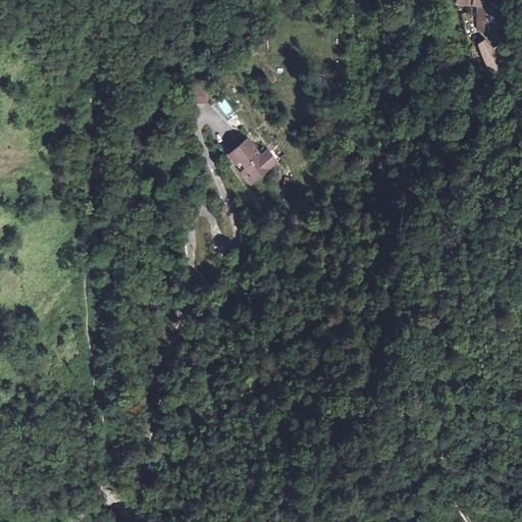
[(482,0),(473,0),(474,0),(473,25),(484,25),(484,14),(483,6),(483,1),(482,0)]
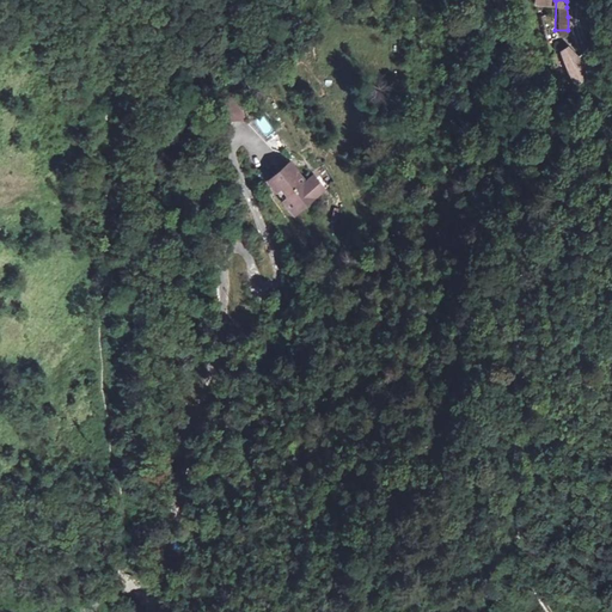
[(565,49),(561,42),(554,47),(556,55),(568,80),(580,73),(577,59),(565,49)]
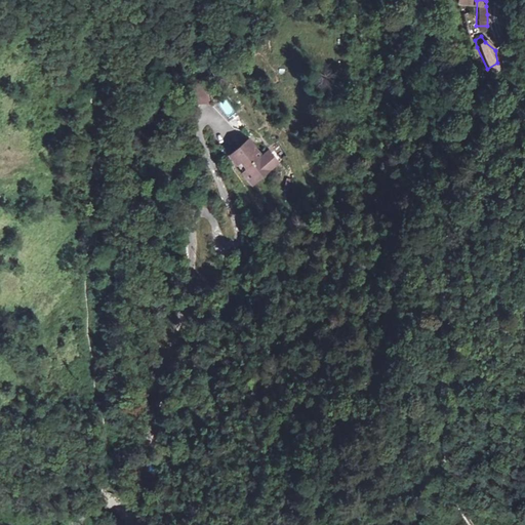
[(209,83),(209,75),(198,74),(196,81),(195,93),(209,94),(209,83)]
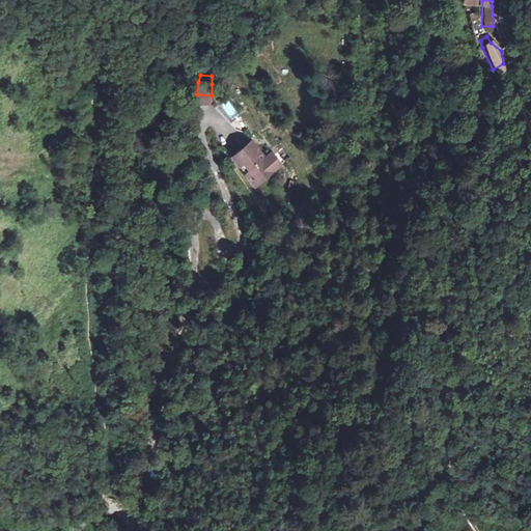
[(257,184),(281,165),(272,152),(268,157),(254,140),(236,155),(249,170),(247,171),(257,184)]
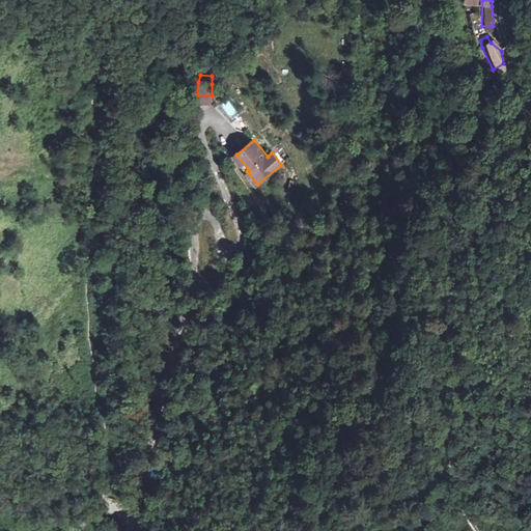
[(274,151),(272,152),(281,165),(284,163),(274,151)]
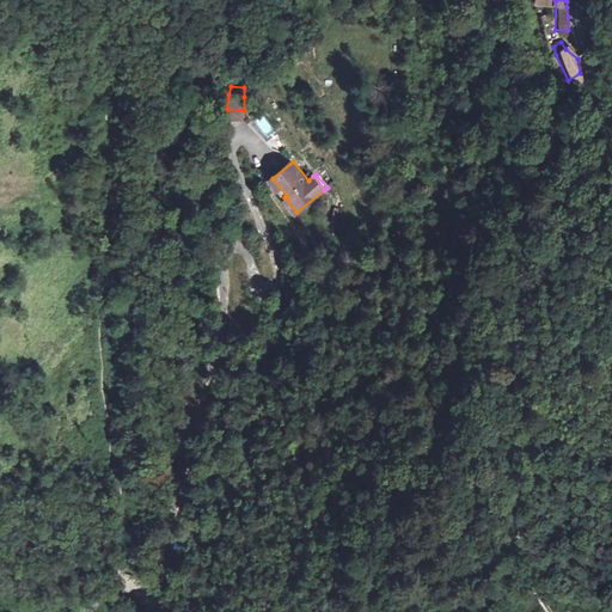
All buildings are outlined.
